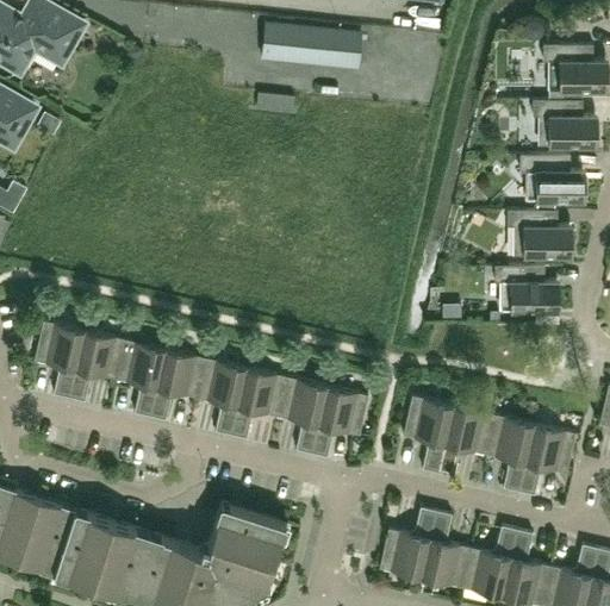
[(0,5),(0,60),(19,70),(32,45),(60,61),(82,23),(41,0),(31,0),(22,17),(0,5)]
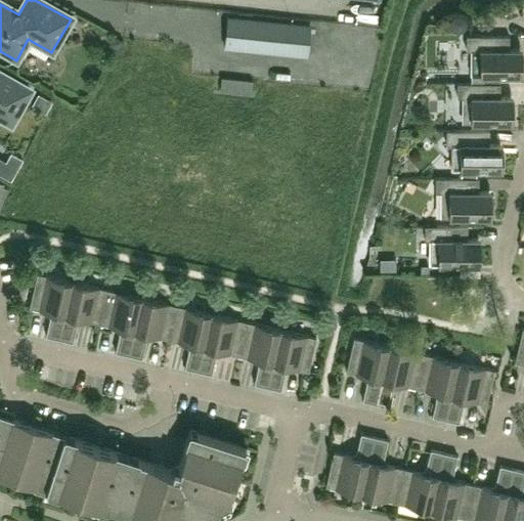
[(306,58),(310,27),(227,17),(224,50),(306,58)]
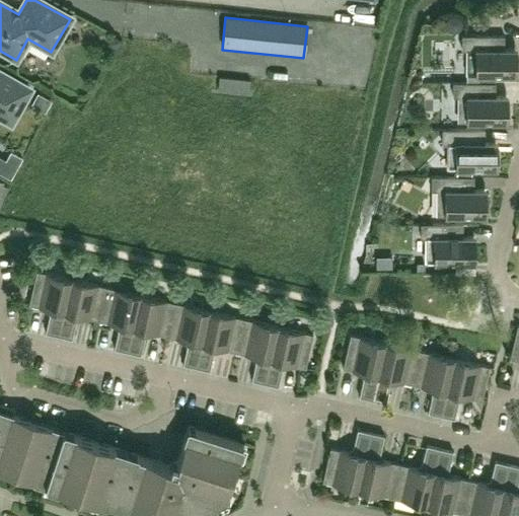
[(456,21),(443,26),(449,41),(462,34),(456,21)]
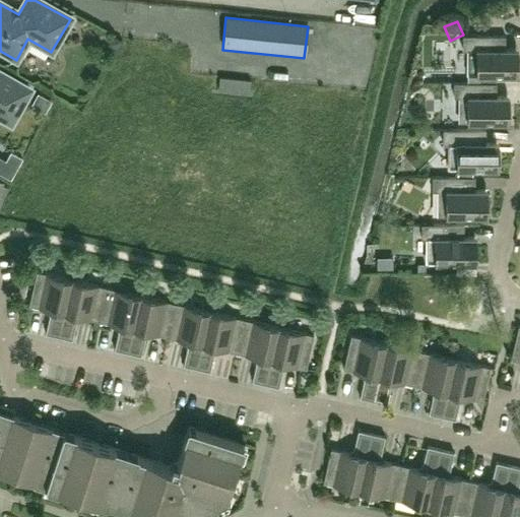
[(517,77),(518,52),(505,52),(505,38),(462,38),(462,53),(467,53),(467,77),(517,77)]
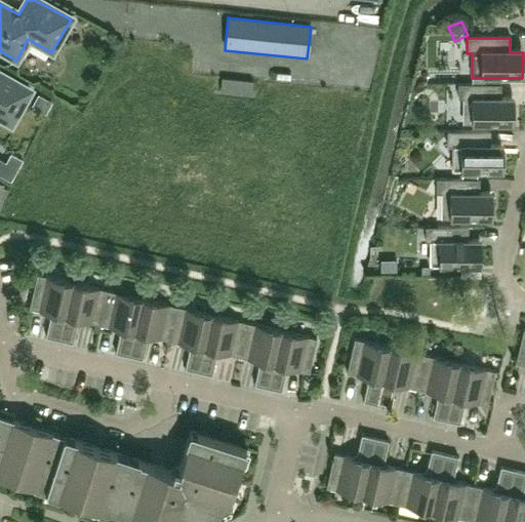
[(0,118),(10,125),(29,92),(0,75),(0,118)]
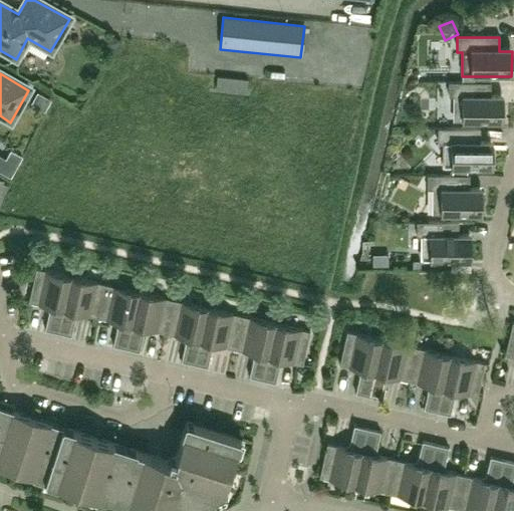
[(503,122),(503,97),(490,97),(490,84),(448,83),(448,98),(453,98),(453,122),(503,122)]
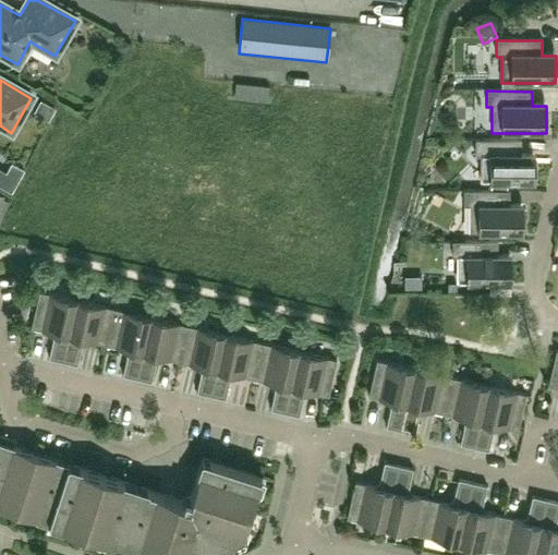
[(39,104),(33,116),(48,124),(55,111),(39,104)]
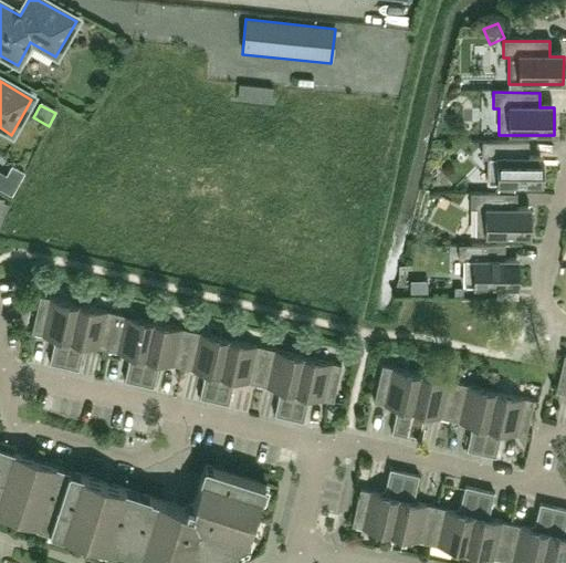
[(457,131),(492,132),(493,115),(457,114),(457,131)]
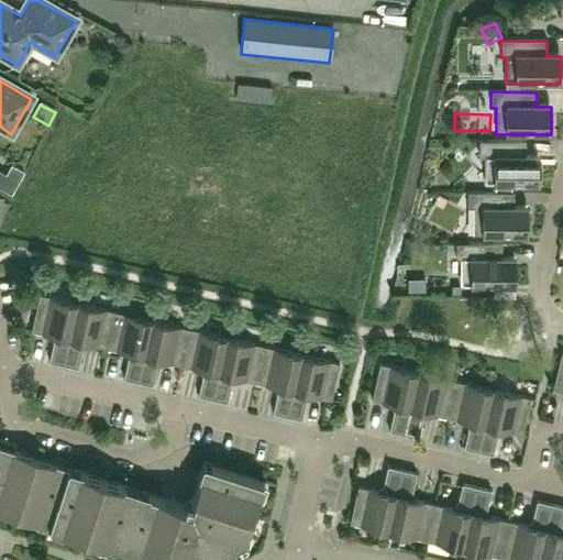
[(539,185),(539,157),(526,157),(525,143),(479,143),(479,158),(485,158),(485,185),(496,185),(496,194),(511,194),(511,185),(539,185)]
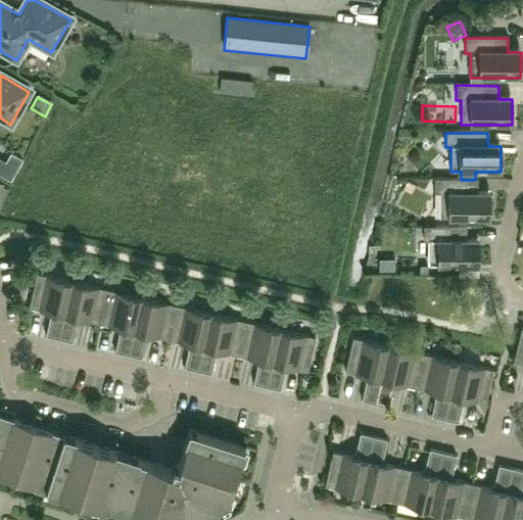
[(490,220),(490,194),(477,194),(477,181),(475,180),(461,180),(434,180),(434,194),(439,194),(439,219),(490,220)]
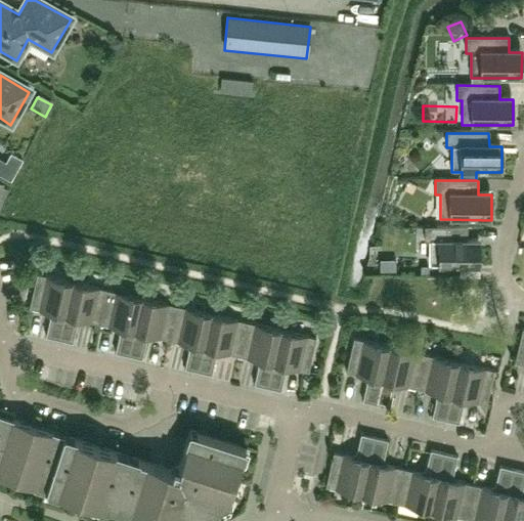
[(0,211),(8,192),(1,189),(2,185),(0,184),(0,211)]
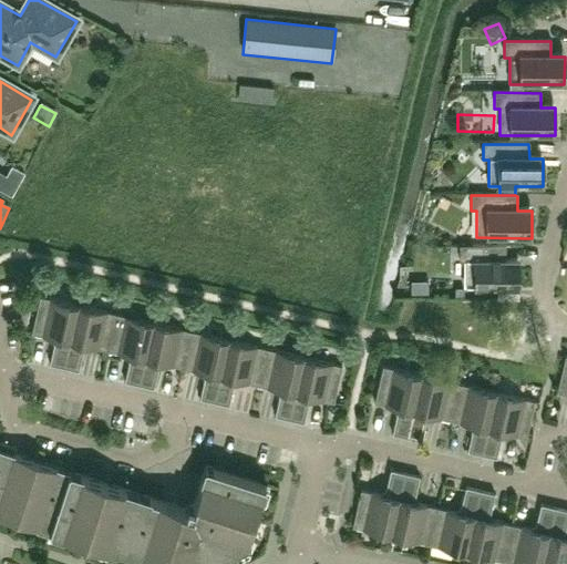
[(519,289),(519,262),(505,262),(505,247),(459,246),(459,263),(465,263),(464,289),(519,289)]
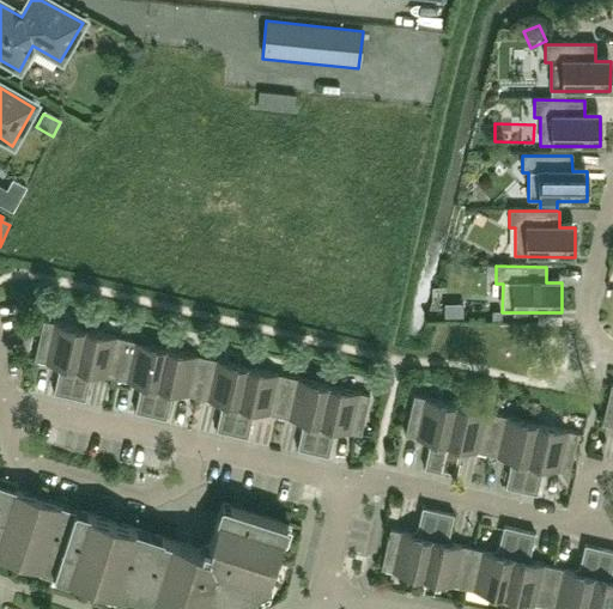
[(439,327),(462,324),(461,308),(438,309),(439,327)]
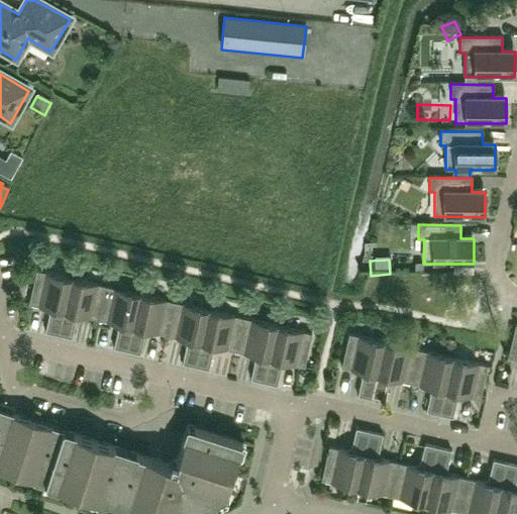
[(58,336),(71,280),(36,272),(28,305),(50,310),(44,333),(58,336)]
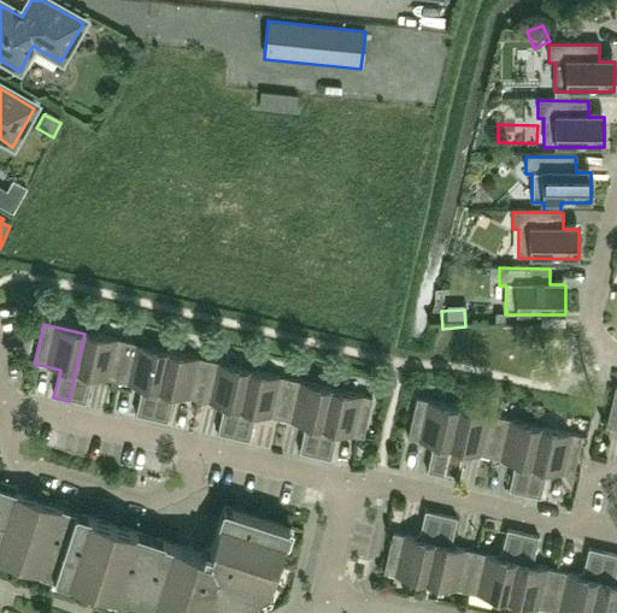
[(116,383),(125,343),(84,334),(69,401),(86,406),(92,377),(116,383)]
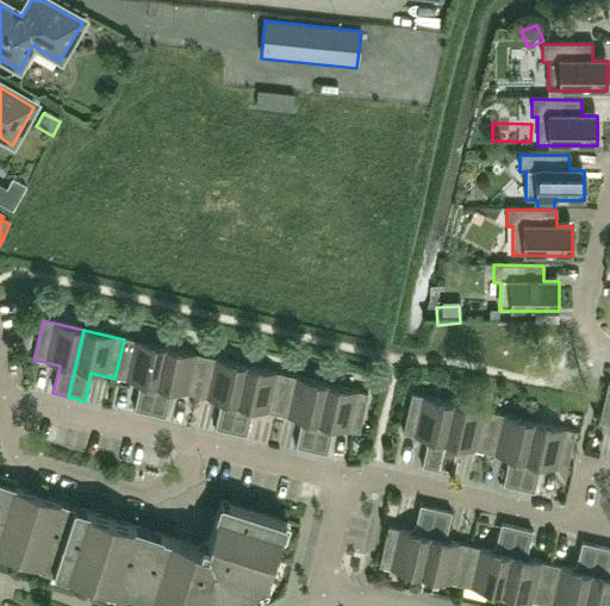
[(149,416),(165,349),(124,339),(114,379),(139,385),(134,412),(149,416)]
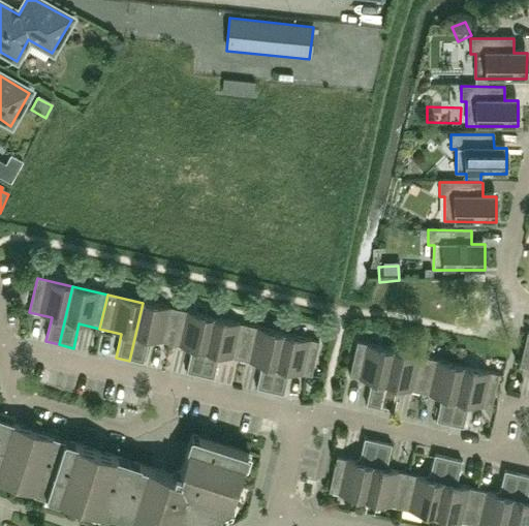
[(170,345),(178,311),(143,303),(129,361),(144,364),(149,340),(170,345)]
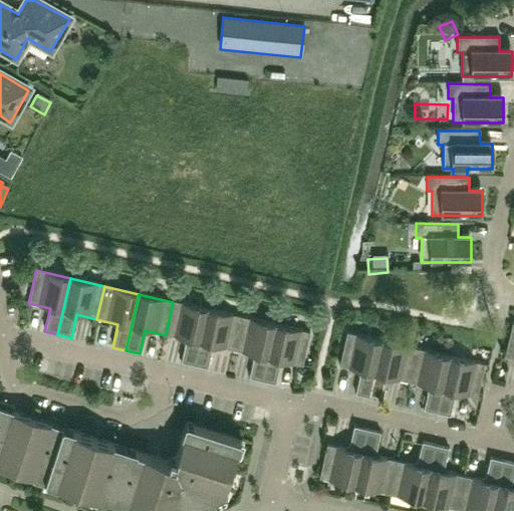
[(195,366),(207,309),(173,302),(166,335),(186,339),(181,363),(195,366)]
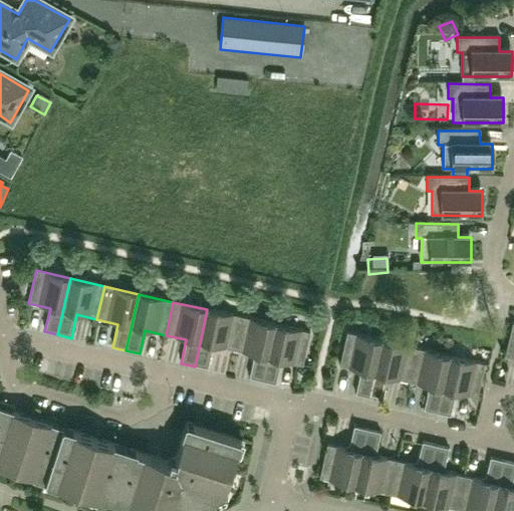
[(234,350),(241,317),(207,309),(195,366),(207,369),(213,346),(234,350)]
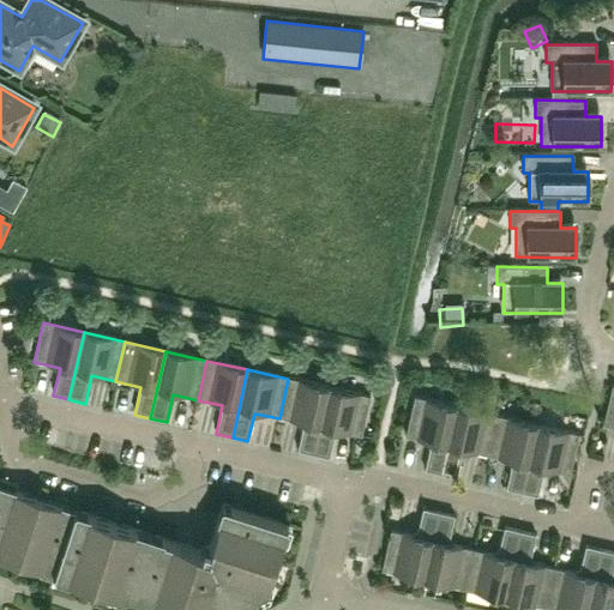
[(313,456),(329,388),(288,379),(280,418),(304,424),(298,452),(313,456)]
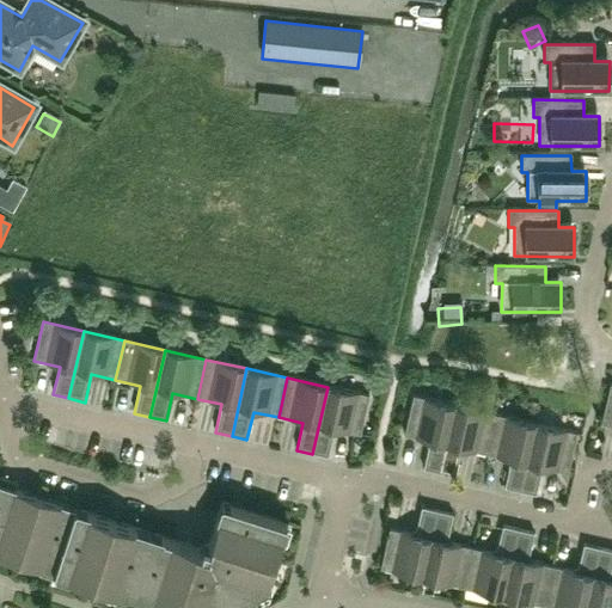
[(611,386),(610,386),(600,425),(611,428),(611,386)]
